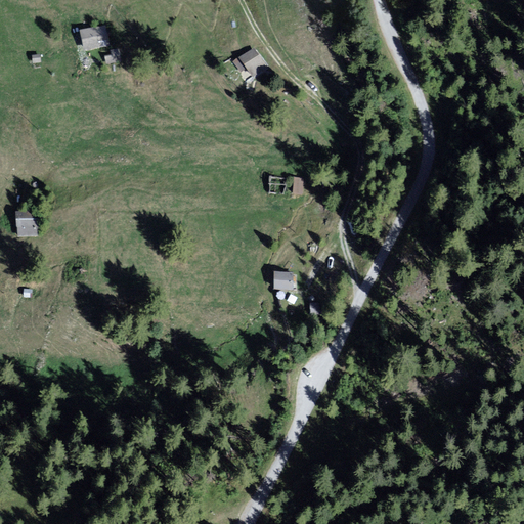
[(103,27),(79,34),(85,53),(108,46),(103,27)]
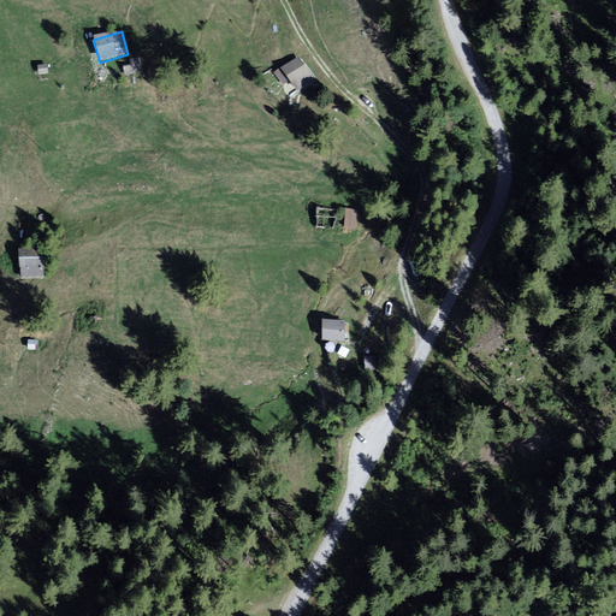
[(123,71),(142,70),(140,54),(122,57),(123,71)]
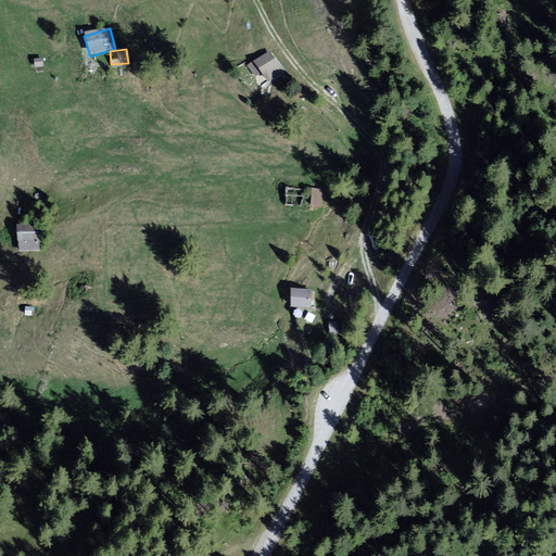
[(272,52),(252,64),(268,85),(285,74),(272,52)]
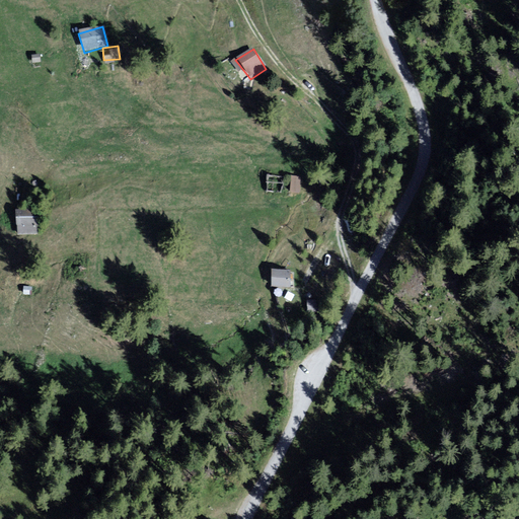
[(281,178),(267,178),(267,192),(281,192),(281,178)]
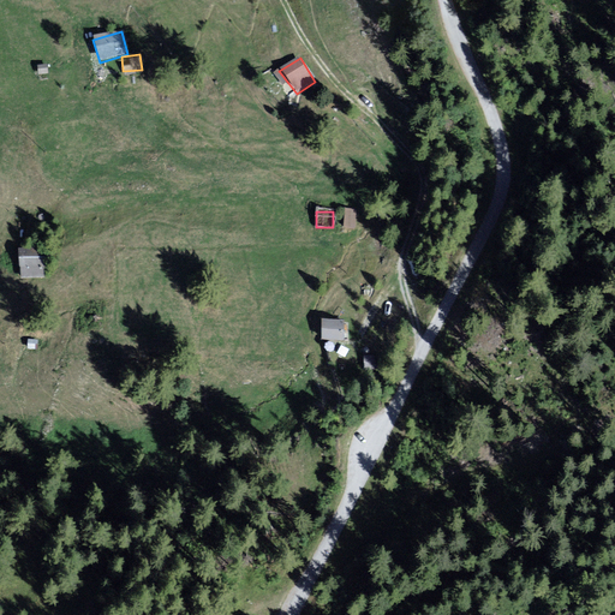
[(47,250),(18,251),(21,280),(49,278),(47,250)]
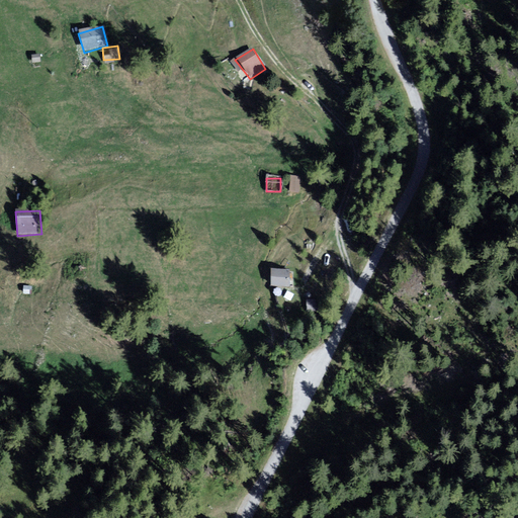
[(290,271),(271,271),(271,286),(290,287),(290,271)]
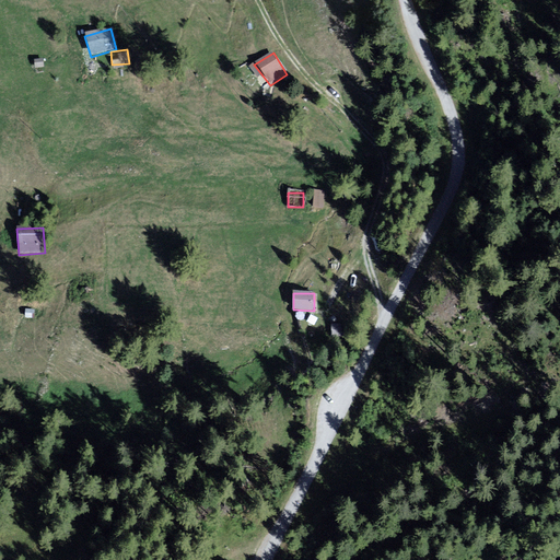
[(34,313),(24,312),(23,319),(33,322),(34,313)]
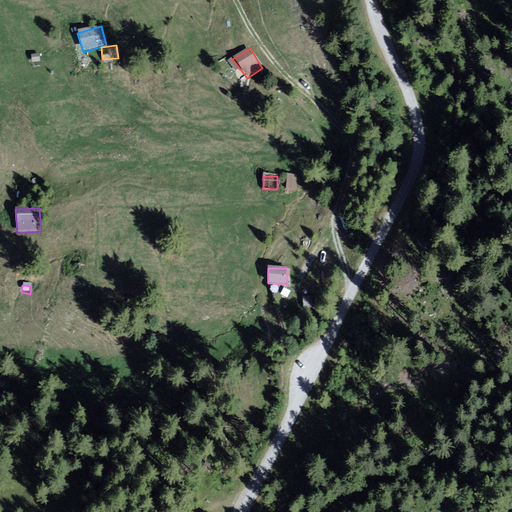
All buildings are outlined.
